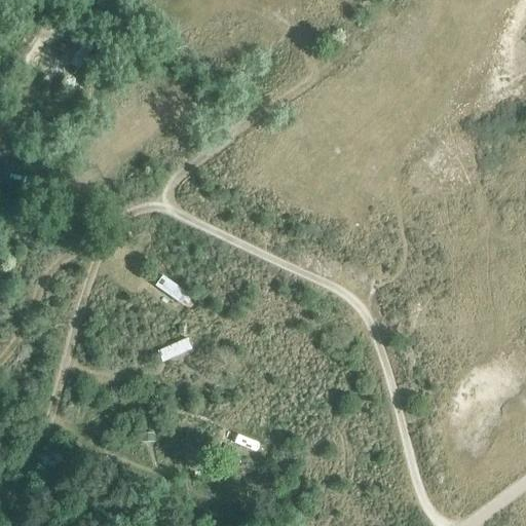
[(105,8),(109,0),(98,0),(97,4),(105,8)]
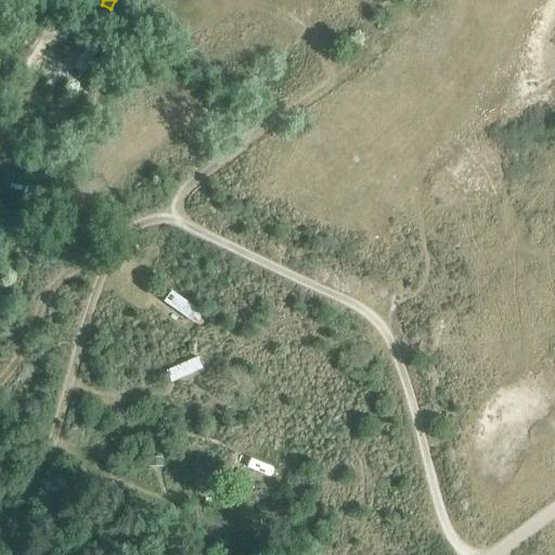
[(84,73),(100,50),(90,43),(75,67),(84,73)]
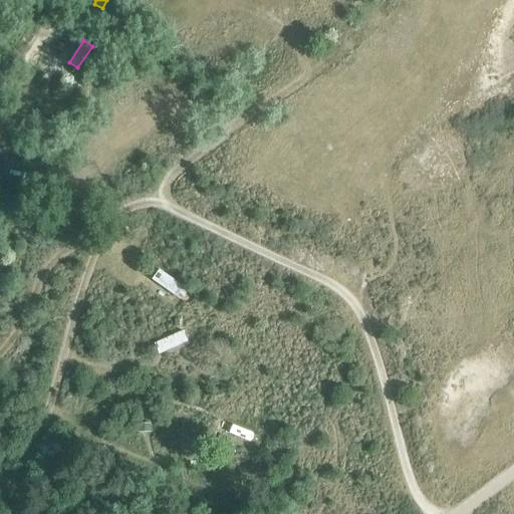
[(186,287),(161,270),(154,280),(179,298),(186,287)]
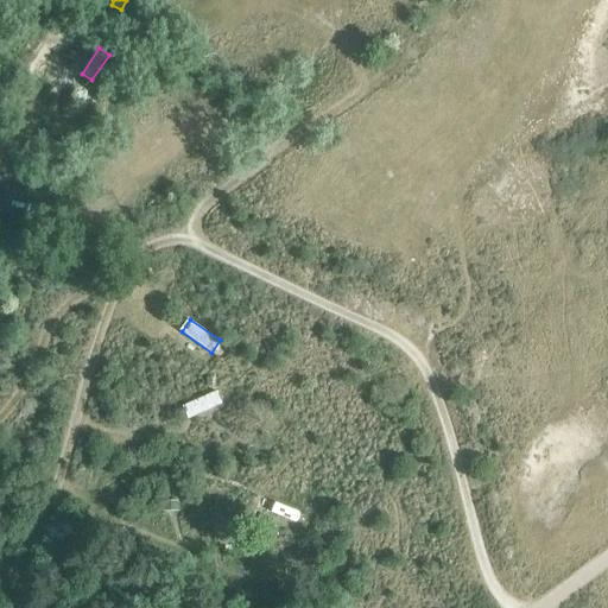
[(190,419),(223,404),(217,391),(184,406),(190,419)]
